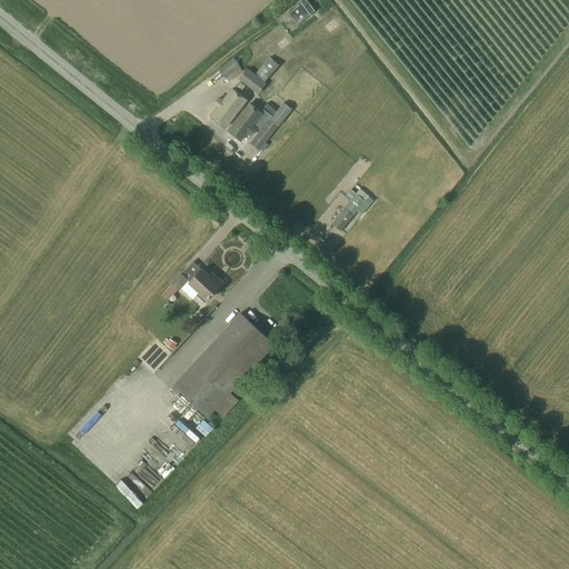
[(316,11),(307,0),(289,13),(298,25),(316,11)]
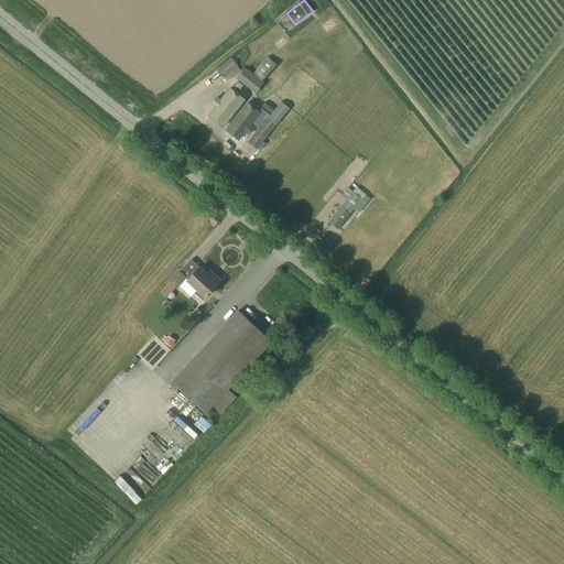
[(278,64),(268,56),(255,73),(263,80),(278,64)]
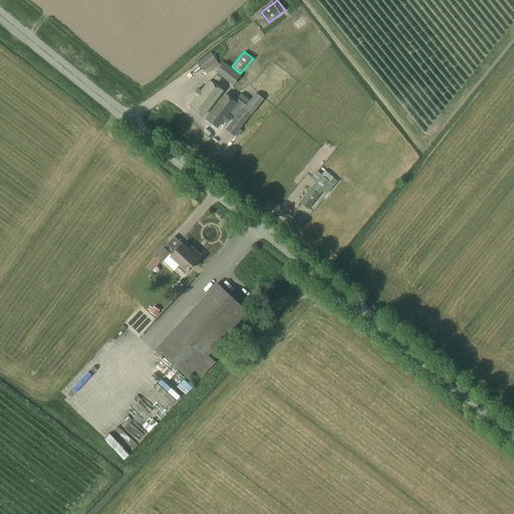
[(218,60),(211,52),(198,63),(204,71),(205,70),(207,74),(220,64),(217,60),(218,60)]
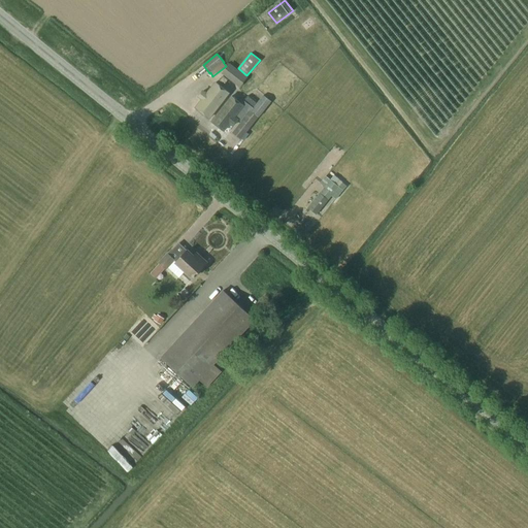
[(248,77),(229,63),(222,73),(238,86),(240,88),(243,81),(248,77)]
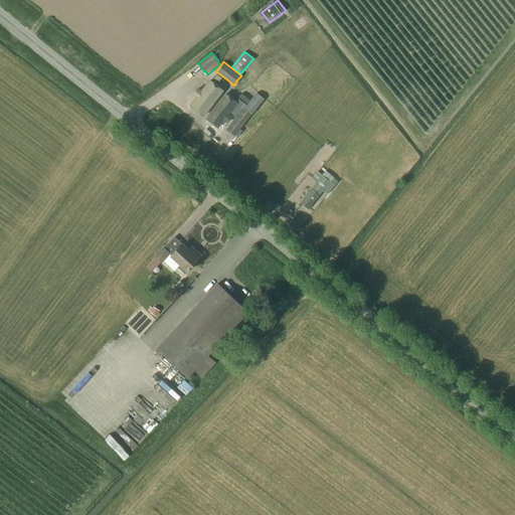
[(222,78),(218,73),(214,78),(219,82),(222,78)]
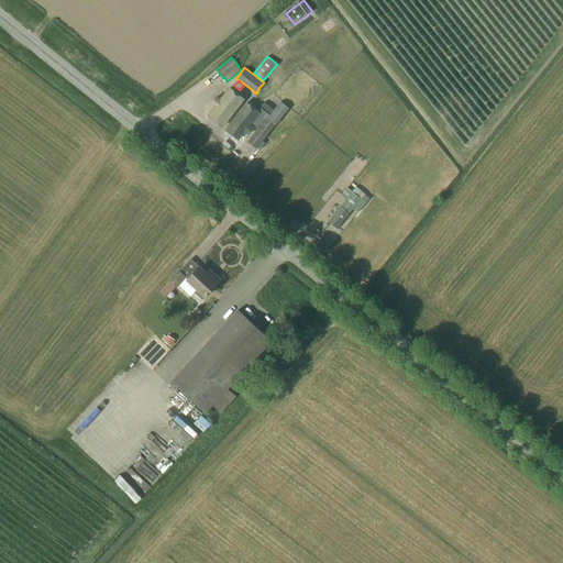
[(224,128),(246,99),(230,86),(208,114),(224,128)]
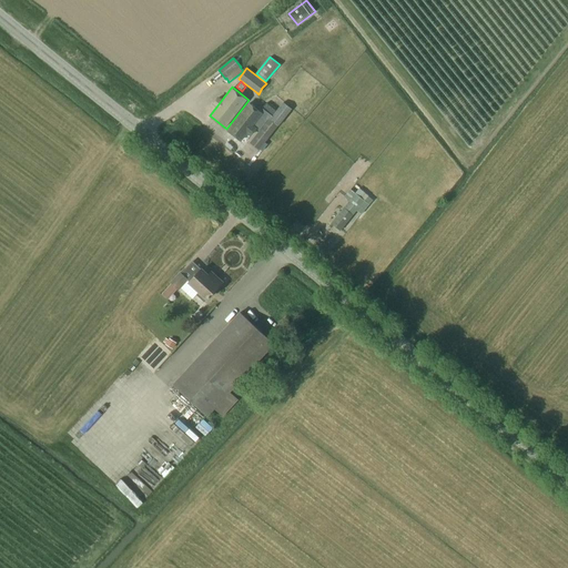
[(264,113),(251,103),(230,131),(243,141),(264,113)]
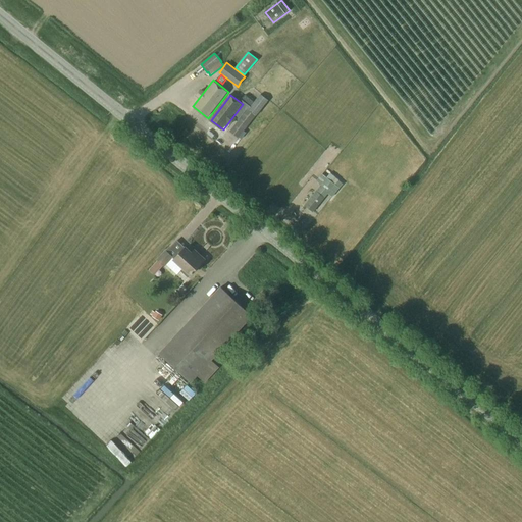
[(254,102),(245,95),(242,100),(250,106),(248,109),(247,109),(229,131),(239,138),(256,115),(257,116),(265,105),(267,101),(261,96),(258,99),(257,99),(254,102)]
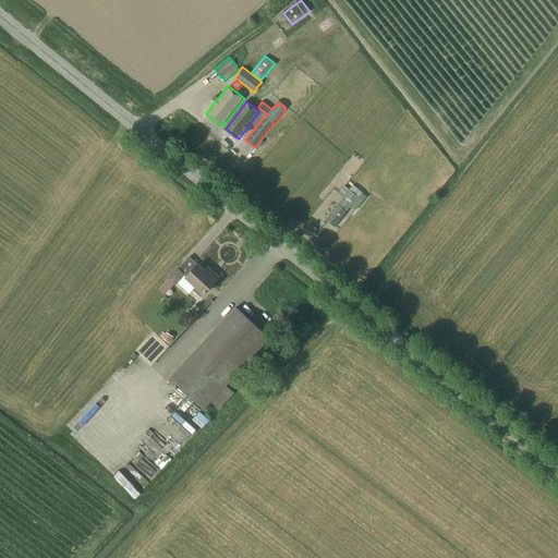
[(355,211),(363,202),(344,185),(338,194),(343,197),(325,219),(335,227),(351,207),(355,211)]
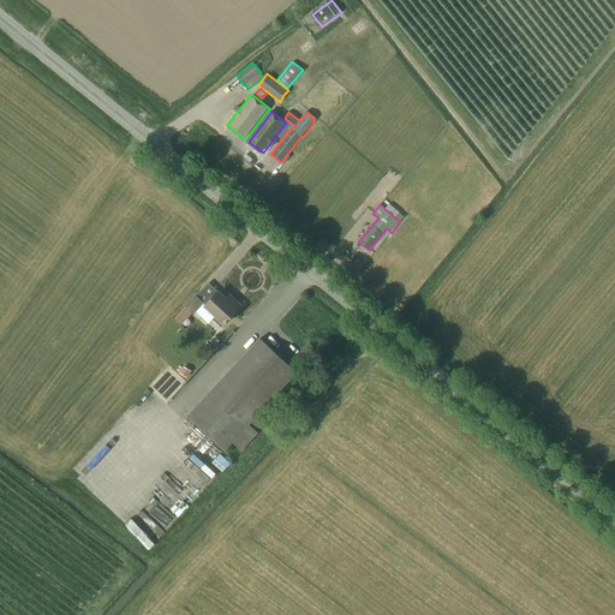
[(226,299),(219,292),(206,306),(216,316),(213,320),(221,328),(225,324),(225,323),(240,306),(230,296),(226,299)]
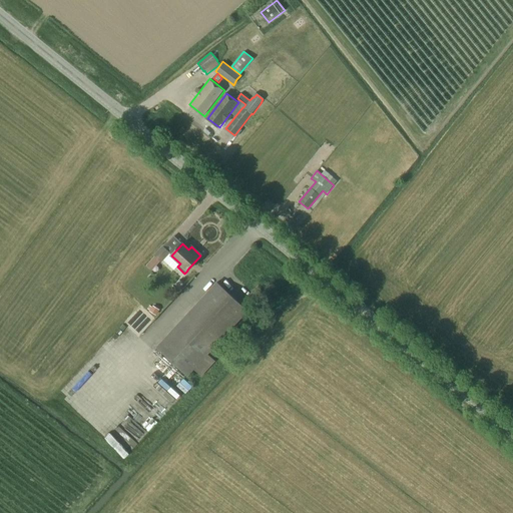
[(162,245),(153,255),(155,257),(160,262),(161,263),(170,252),(162,245)]
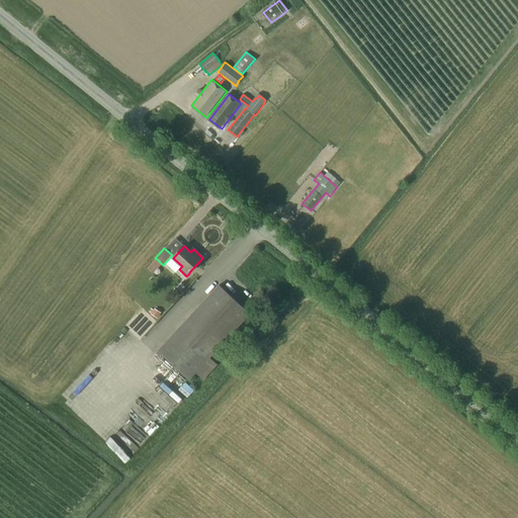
[(162,264),(157,259),(148,268),(153,273),(162,264)]
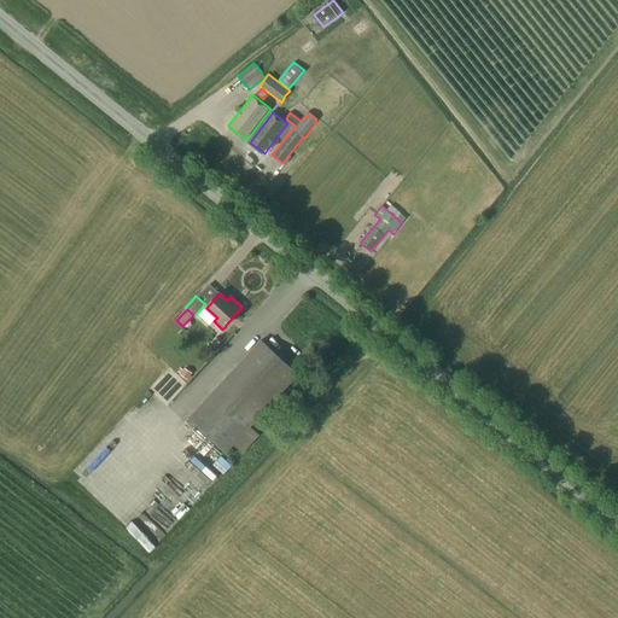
[(299,374),(261,339),(188,418),(226,454),(234,445),(243,454),(260,435),(251,426),(299,374)]
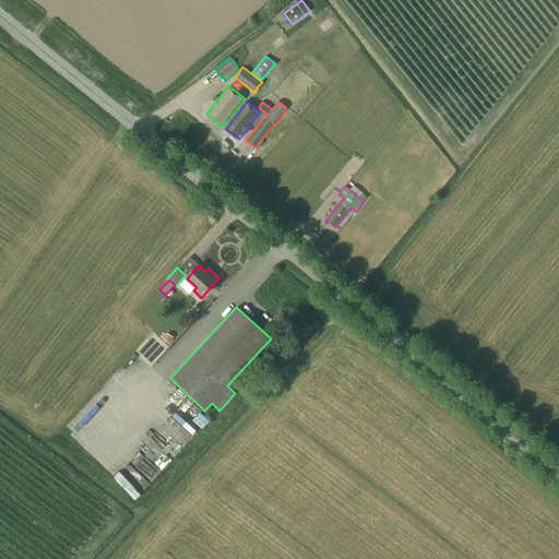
[(168,334),(164,340),(169,343),(173,337),(168,334)]
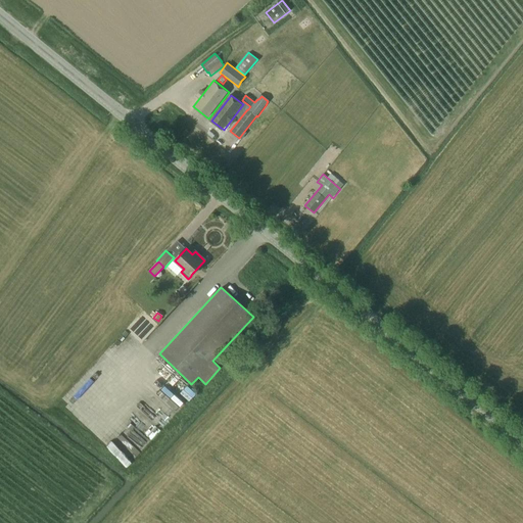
[(149,405),(143,410),(161,429),(168,423),(149,405)]
